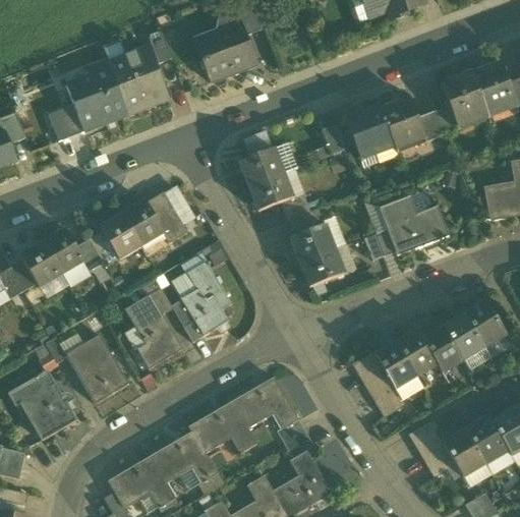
[(347,0),(355,20),(370,15),(364,0),(347,0)]
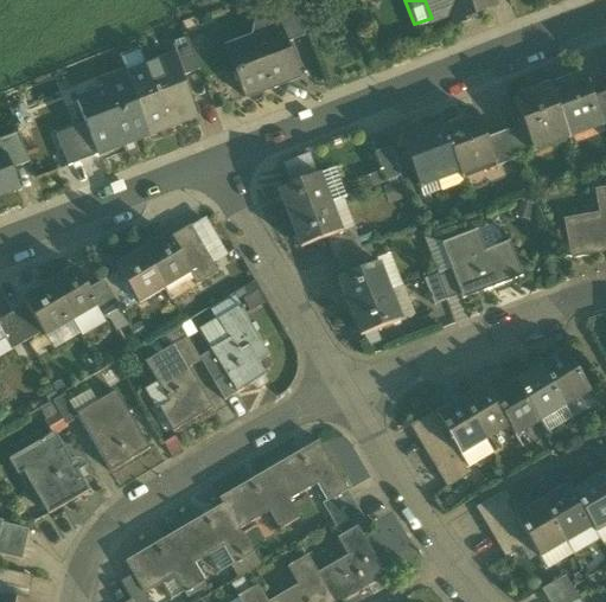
[(455,18),(463,21),(471,18),(473,12),(495,4),(493,0),(425,0),(432,18),(452,10),(455,18)]
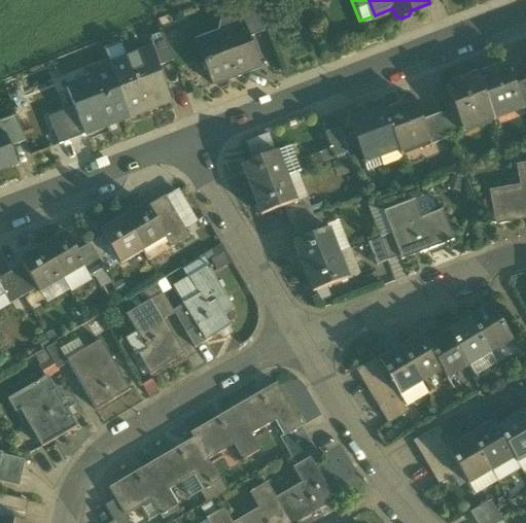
[(245,21),(250,35),(266,29),(255,4),(239,10),(243,21),(245,21)]
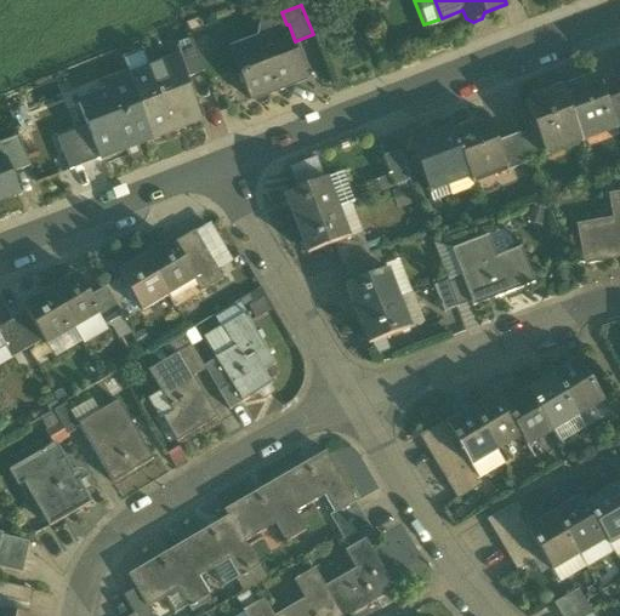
[(242,70),(252,97),(308,75),(295,41),(289,24),(286,24),(239,43),(249,68),(242,70)]
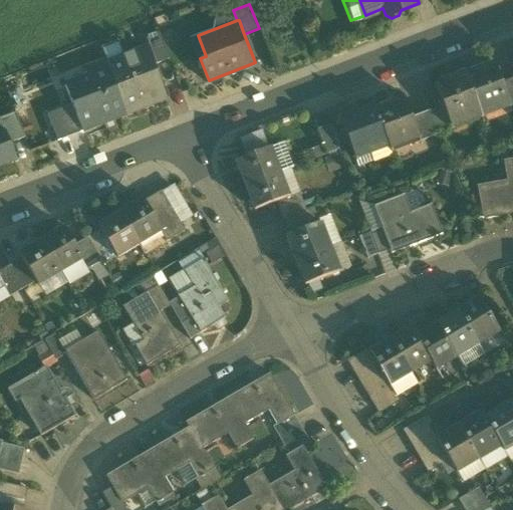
[(149,36),(158,61),(169,57),(159,32),(149,36)]
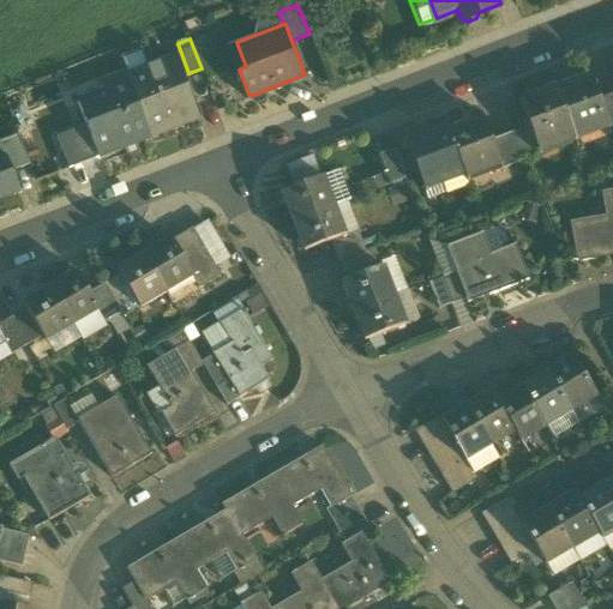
[(121,54),(128,71),(128,72),(150,64),(143,46),(121,54)]
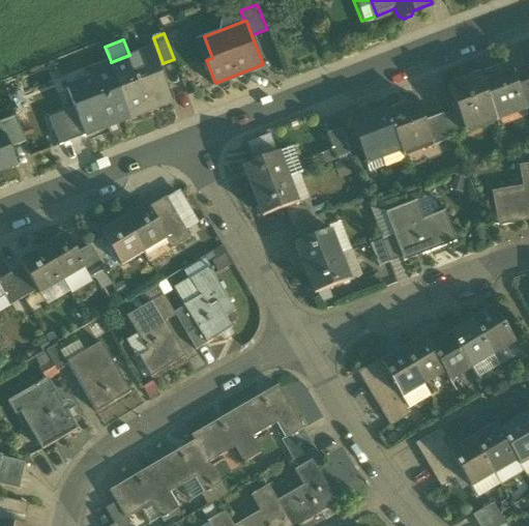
[(129,55),(111,62),(131,115),(173,99),(153,47),(129,55)]
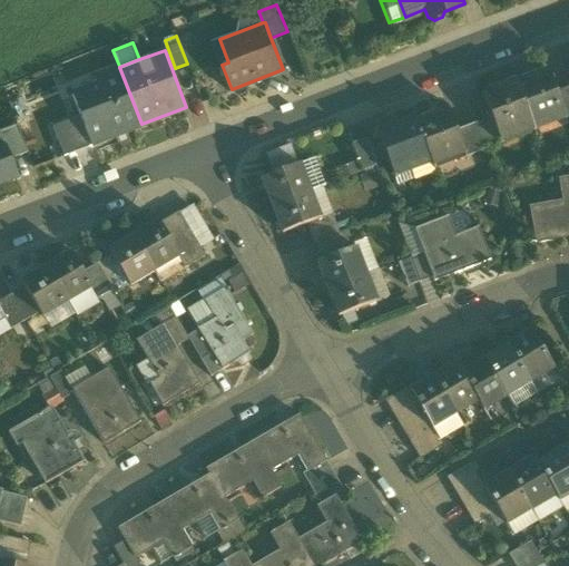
[(141,125),(141,124),(119,67),(119,66),(96,75),(100,87),(77,96),(75,93),(74,93),(81,114),(92,143),(92,144),(141,125)]
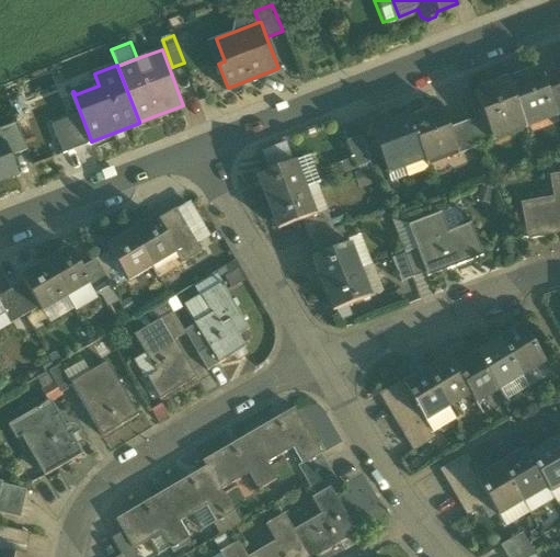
[(540,69),(510,81),(525,121),(525,122),(557,110),(548,87),(540,69)]
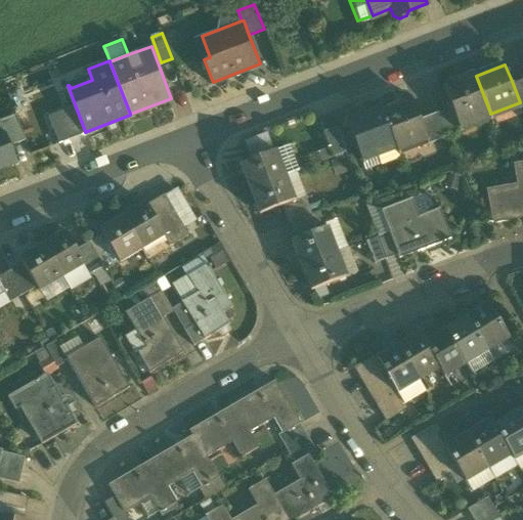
[(462,123),(490,113),(476,76),(475,73),(444,85),(452,106),(460,124),(462,123)]
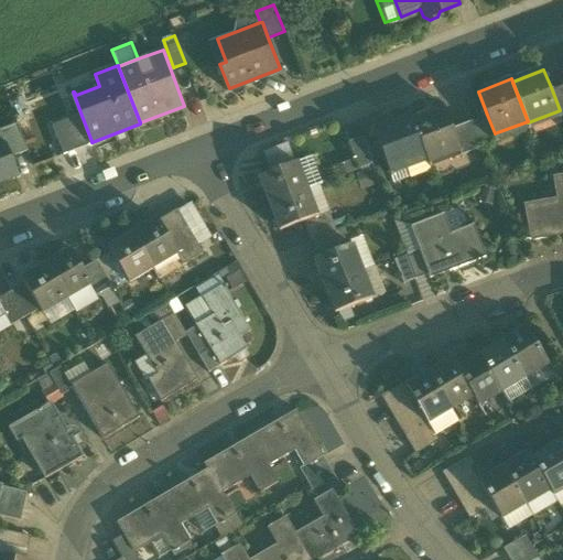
[(561,115),(562,115),(562,82),(551,87),(560,110),(561,115)]
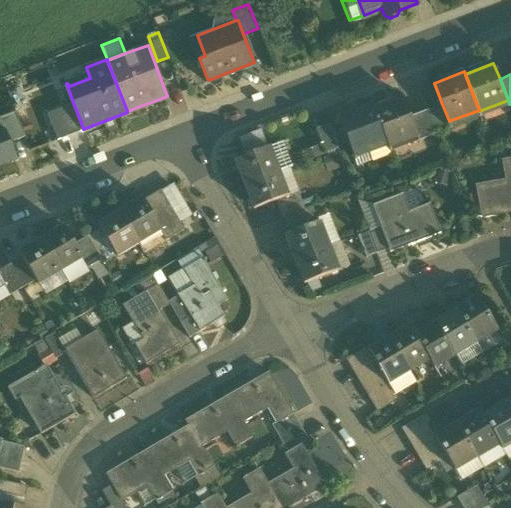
[(405,97),(375,108),(389,145),(416,135),(419,134),(412,115),(405,97)]
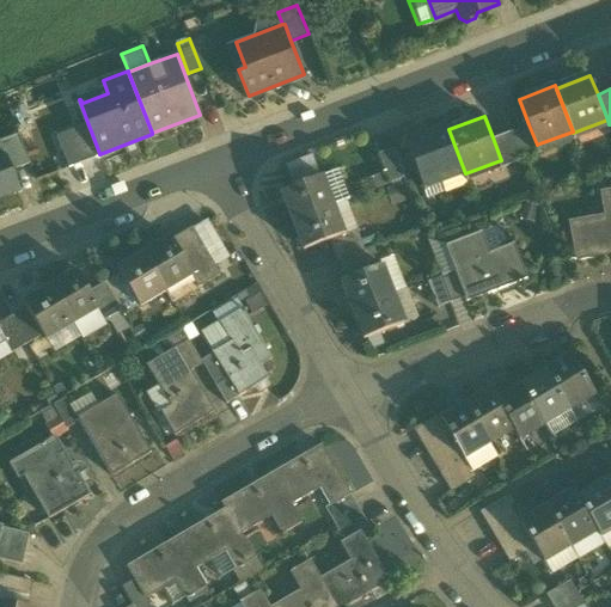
[(99,153),(87,122),(59,133),(71,164),(99,153)]
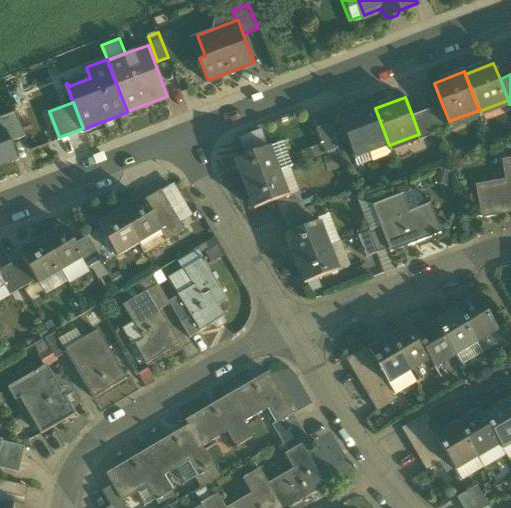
[(442,104),(427,109),(436,133),(453,127),(451,120),(449,121),(442,104)]
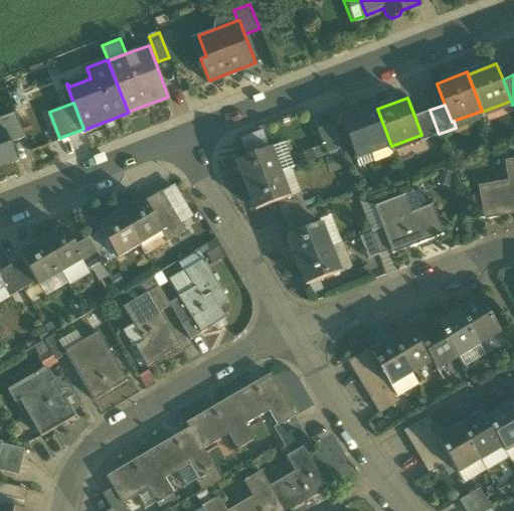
[(393,151),(391,146),(377,109),(376,107),(343,119),(351,142),(360,165),(394,152),(393,151)]
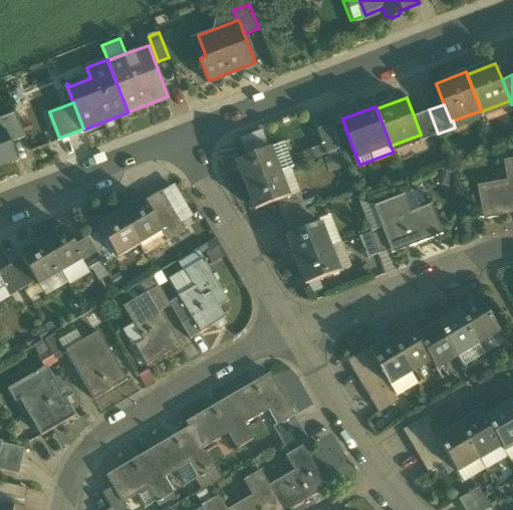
[(420,141),(438,134),(429,109),(414,115),(421,135),(418,136),(420,141)]
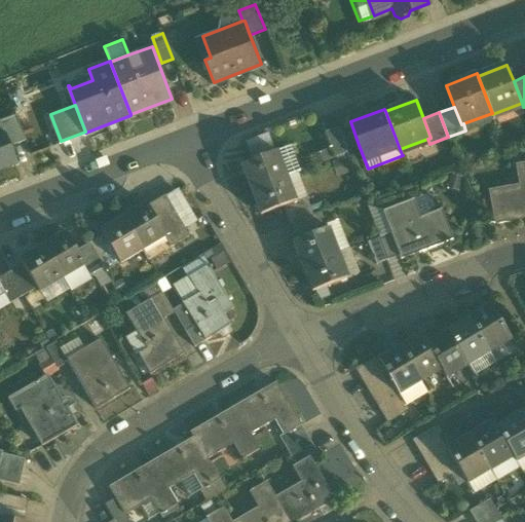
[(6,132),(11,144),(27,138),(16,113),(0,119),(5,133),(6,132)]
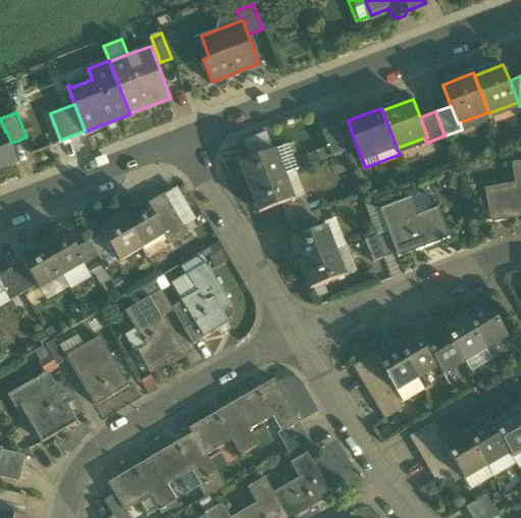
[(348,120),(335,124),(345,148),(356,144),(348,120)]
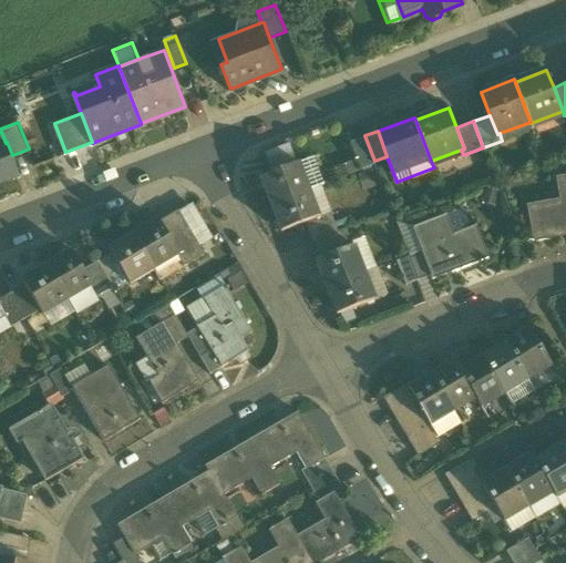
[(376,163),(374,161),(364,135),(351,139),(362,167),(376,163)]
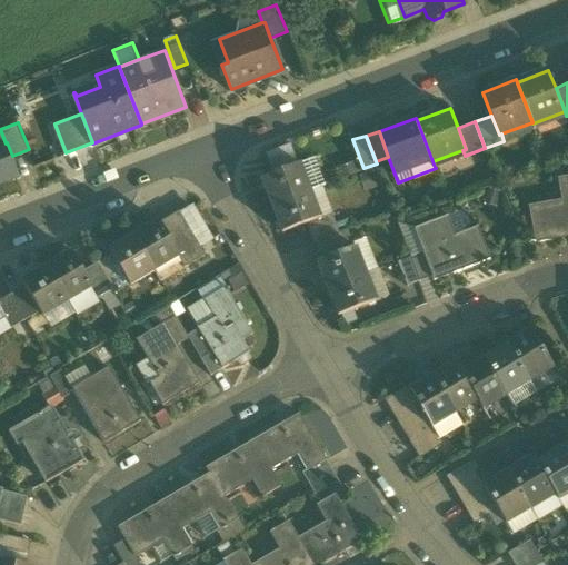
[(291,141),(266,150),(273,171),(299,162),(291,141)]
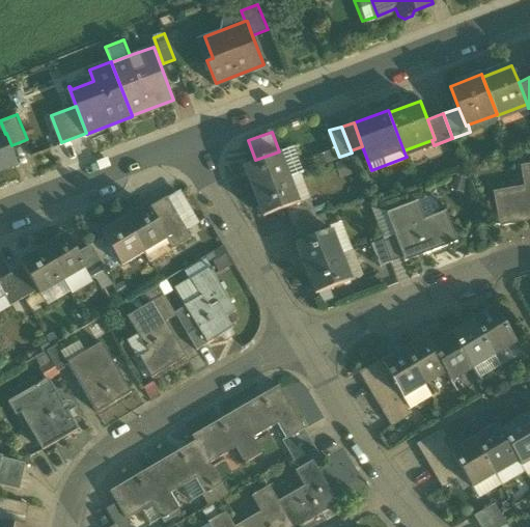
[(6,133),(5,134),(0,135),(0,168),(18,162),(11,145),(6,133)]
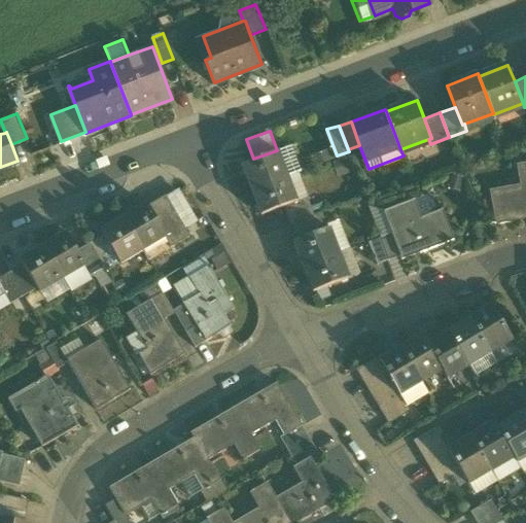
[(400,149),(402,154),(430,144),(428,139),(400,149)]
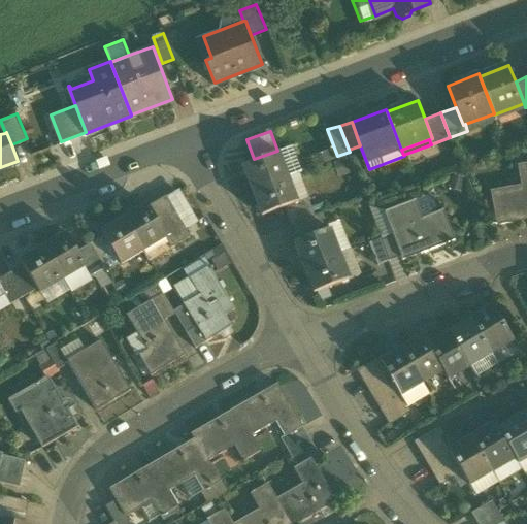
[(278,150),(288,175),(300,170),(302,170),(292,144),(278,150)]
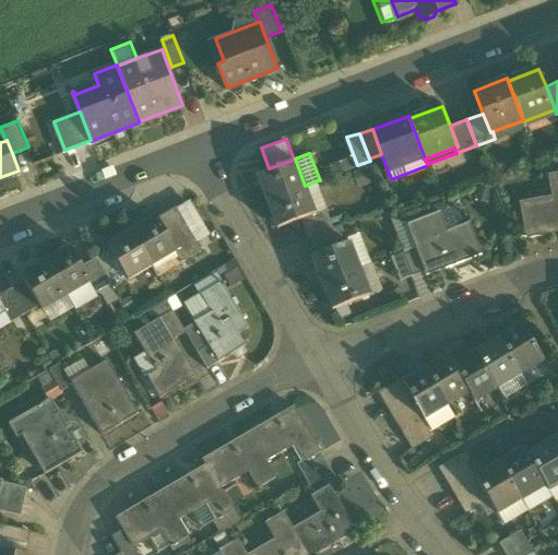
[(258,173),(268,200),(305,186),(295,158),(294,160),(269,168),(258,173)]
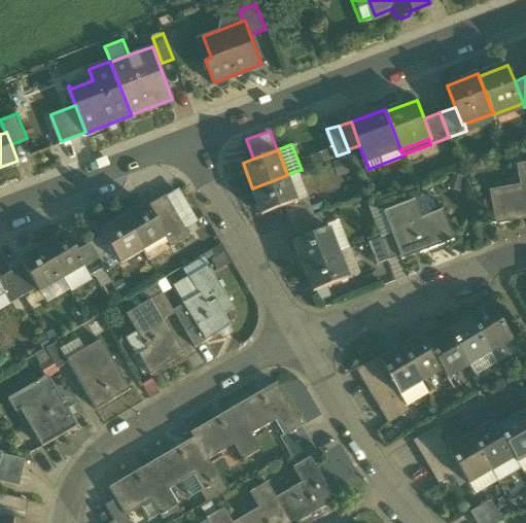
[(350,154),(334,161),(339,176),(356,170),(350,154)]
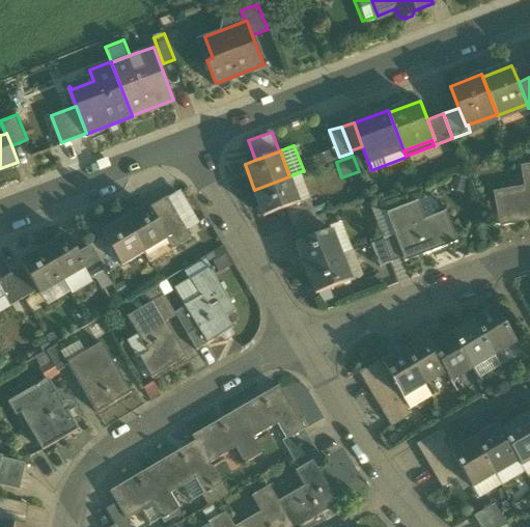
[(495,191),(501,223),(529,217),(529,164),(517,166),(521,187),(495,191)]
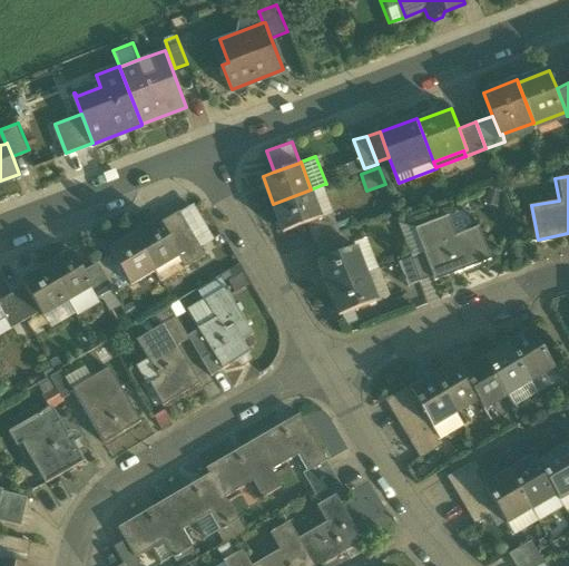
[(321,215),(332,211),(333,211),(324,184),(311,189),(321,215)]
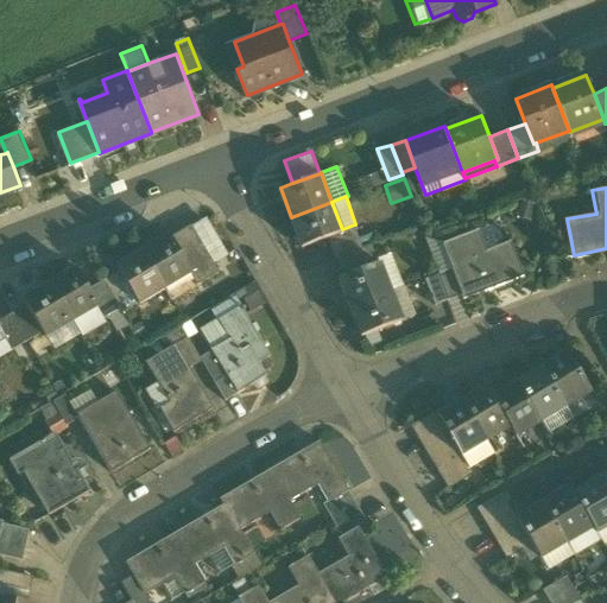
[(522,198),(517,215),(531,220),(537,202),(522,198)]
